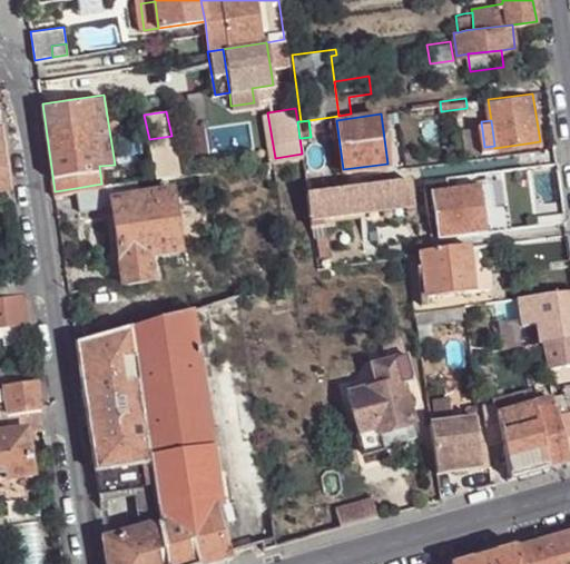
[(148,139),(154,177),(183,172),(177,135),(172,136),(149,139),(148,139)]
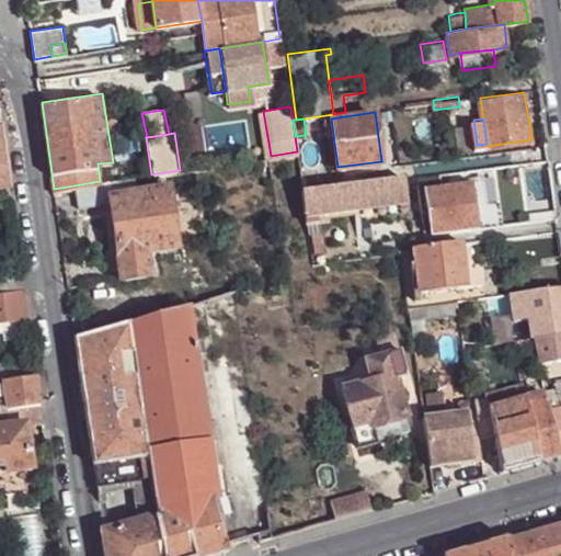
[(278,205),(271,156),(258,158),(258,160),(255,160),(265,207),(278,205)]
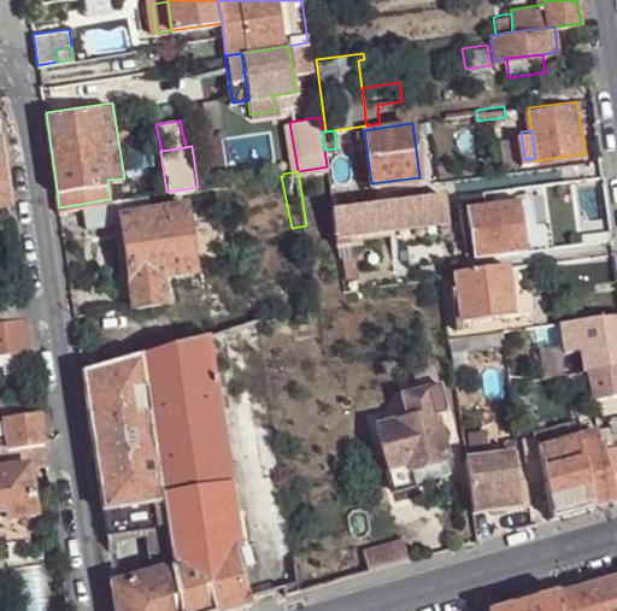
[(333,207),(338,234),(448,221),(445,193),(333,207)]
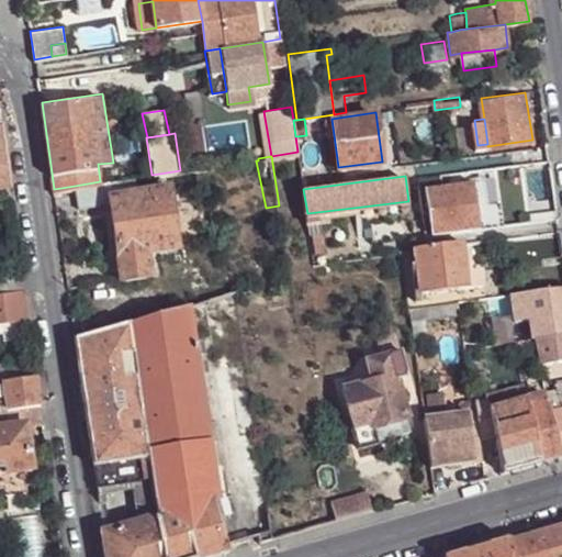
[(131,189),(128,178),(100,181),(75,186),(79,210),(111,205),(109,192),(131,189)]
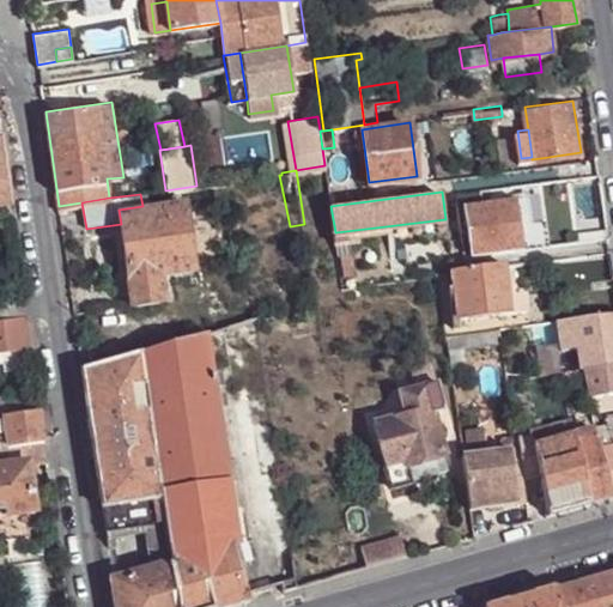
[(529,194),(517,195),(525,246),(536,244),(529,194)]
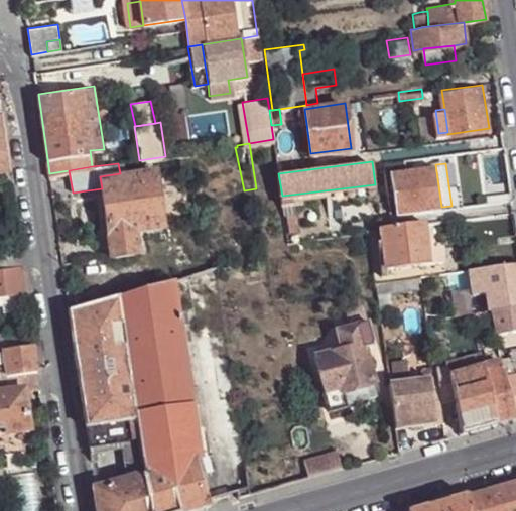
[(435,164),(391,170),(397,213),(441,207),(435,164)]
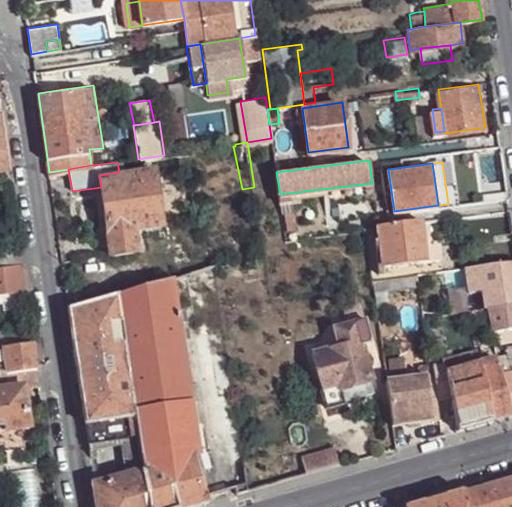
[(153,167),(119,172),(99,175),(101,187),(110,252),(138,249),(134,228),(161,224),(153,167)]
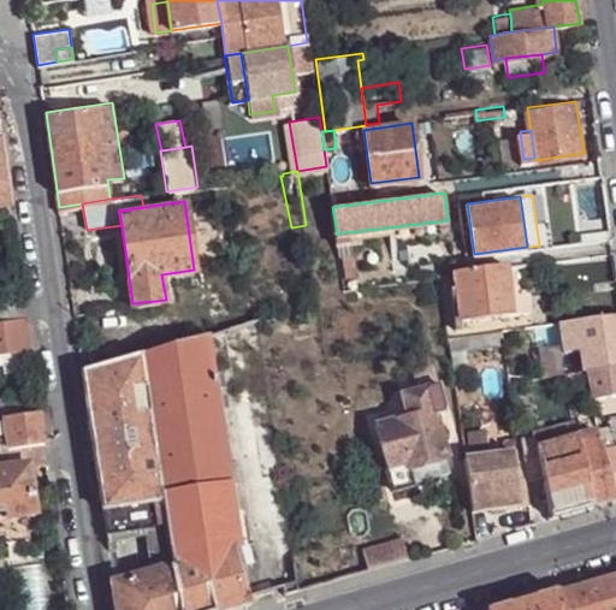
[(600,237),(612,236),(609,219),(599,220),(600,237)]
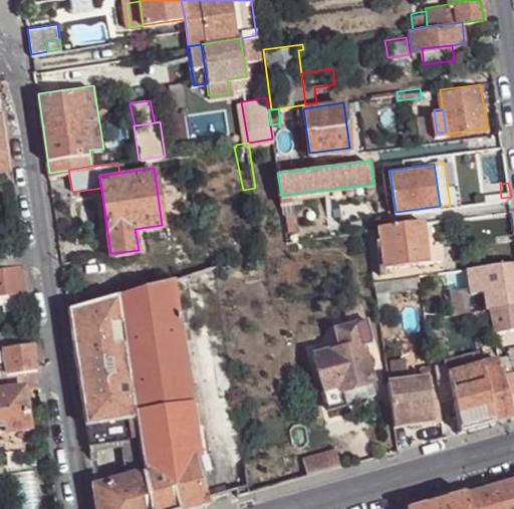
[(286,239),(299,237),(294,209),(283,211),(286,239)]
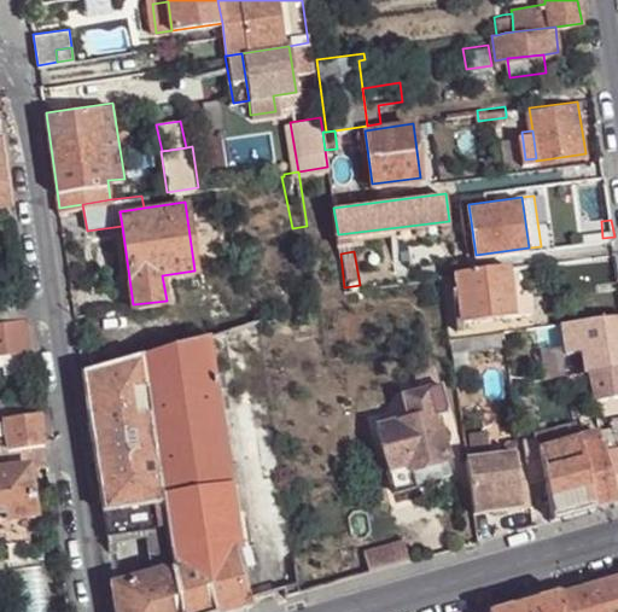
[(509,263),(458,272),(464,319),(535,309),(532,292),(514,295),(509,263)]
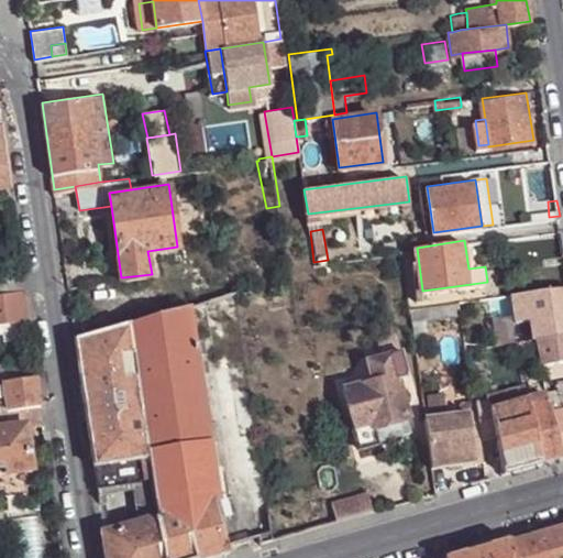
[(0,292),(23,288),(21,271),(0,274),(0,292)]
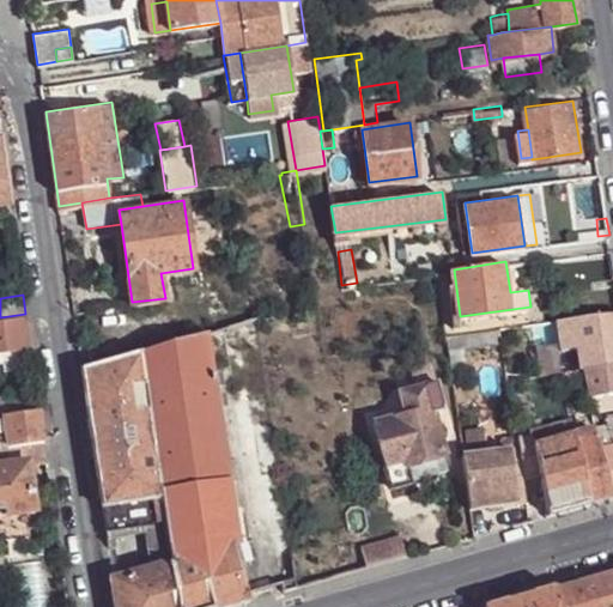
[(581,366),(612,362),(612,309),(557,317),(564,369),(581,366)]
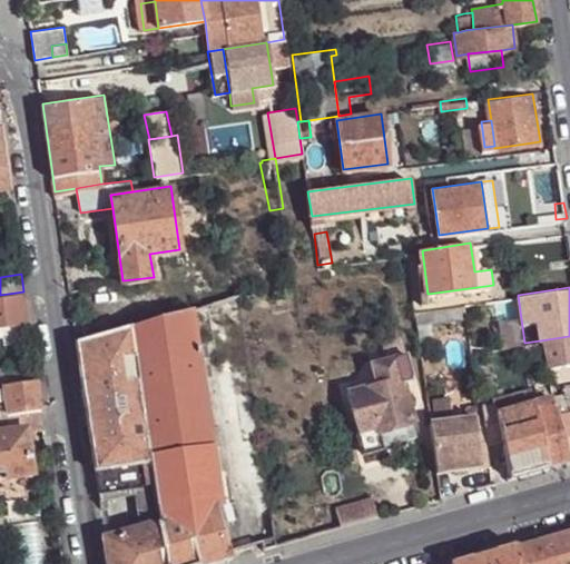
[(0,322),(28,318),(23,292),(0,295),(0,322)]
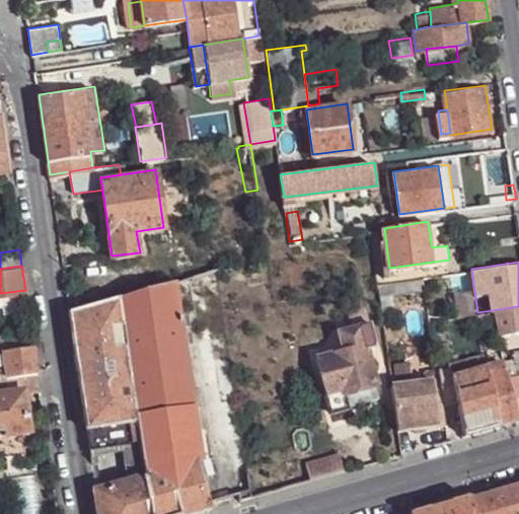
[(455,272),(424,275),(425,285),(456,281),(455,272)]
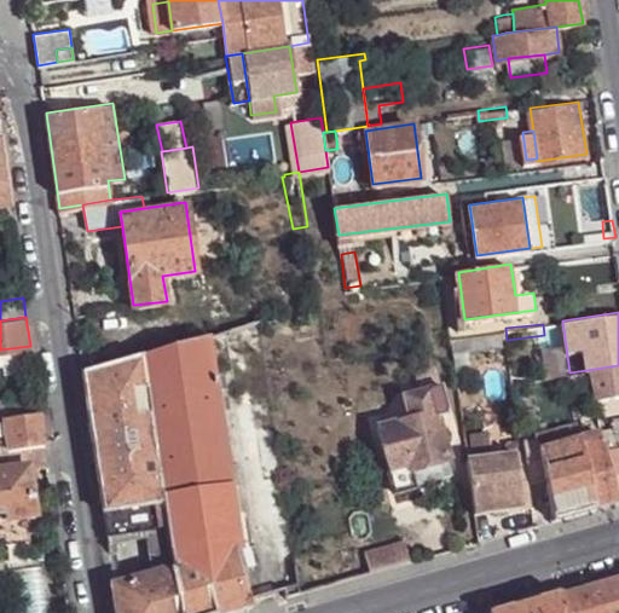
[(450,336),(452,347),(507,340),(505,328),(450,336)]
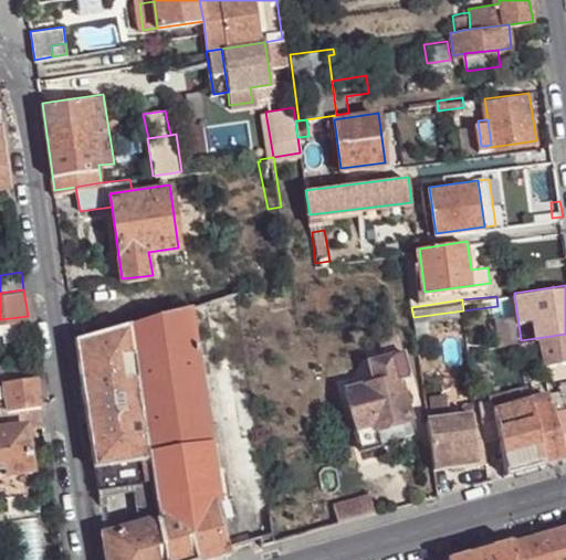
[(203,313),(201,304),(189,307),(198,354),(210,351),(203,313)]
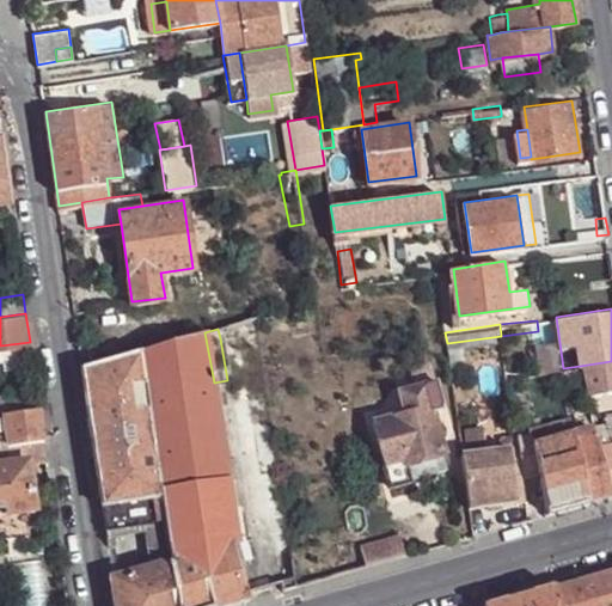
[(214,383),(204,332),(139,350),(160,493),(165,526),(170,561),(176,605),(218,605),(233,601),(248,598),(240,544),(240,540),(243,539),(227,453),(224,438),(214,383)]
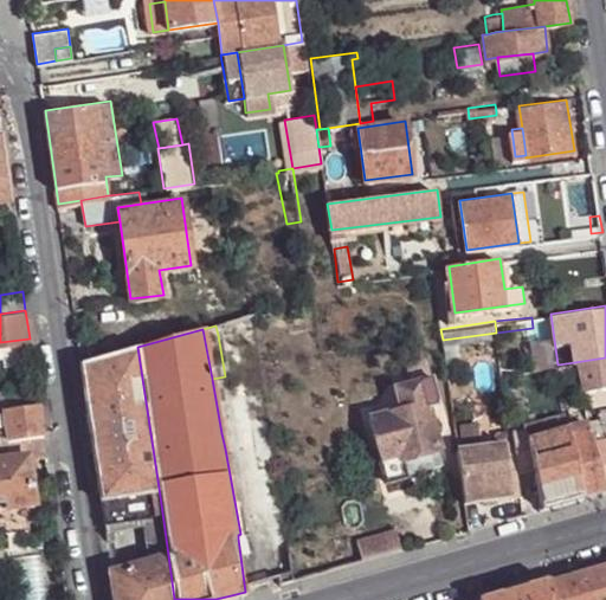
[(0,363),(32,361),(30,339),(0,342),(0,363)]
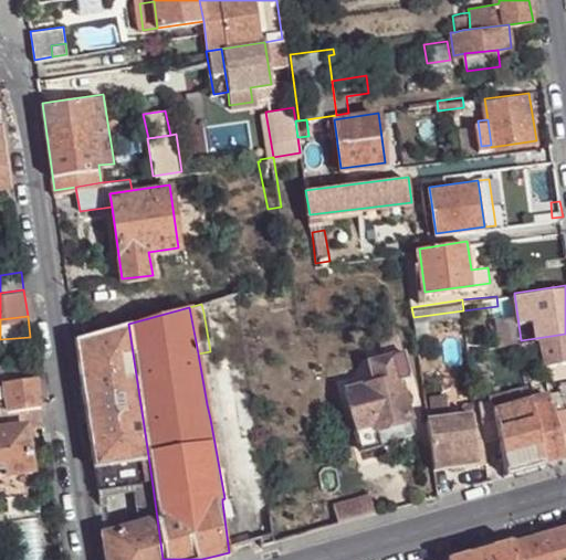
[(148,455),(128,324),(76,339),(84,395),(86,413),(95,466),(148,455)]
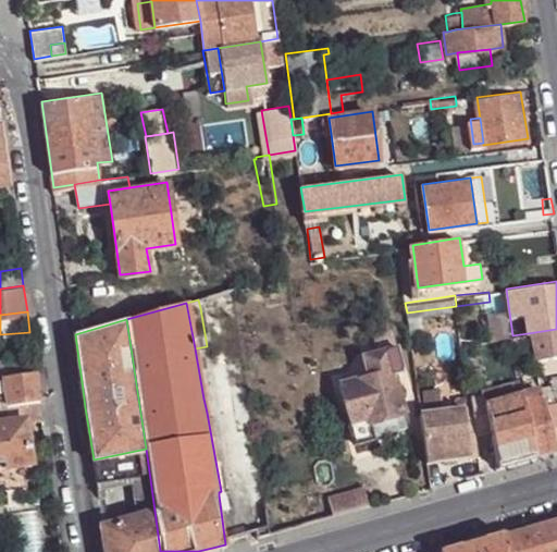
[(556,329),(528,333),(533,358),(556,355),(556,329)]
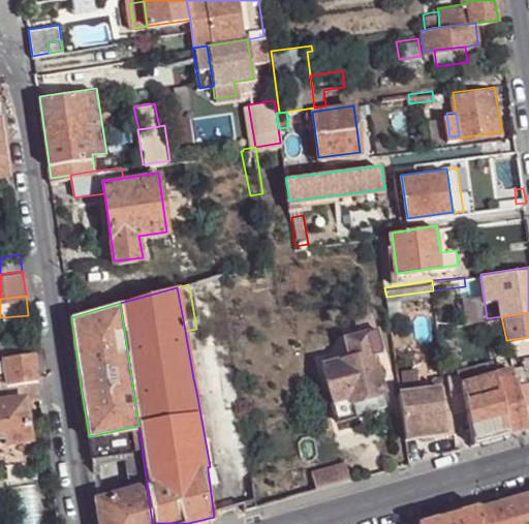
[(437,325),(439,334),(457,331),(457,322),(437,325)]
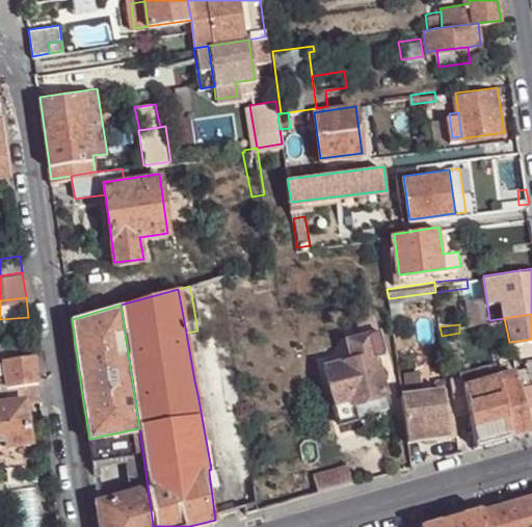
[(351,402),(384,392),(375,358),(383,354),(383,348),(378,331),(347,340),(351,358),(323,367),(339,421),(355,416),(351,402)]
